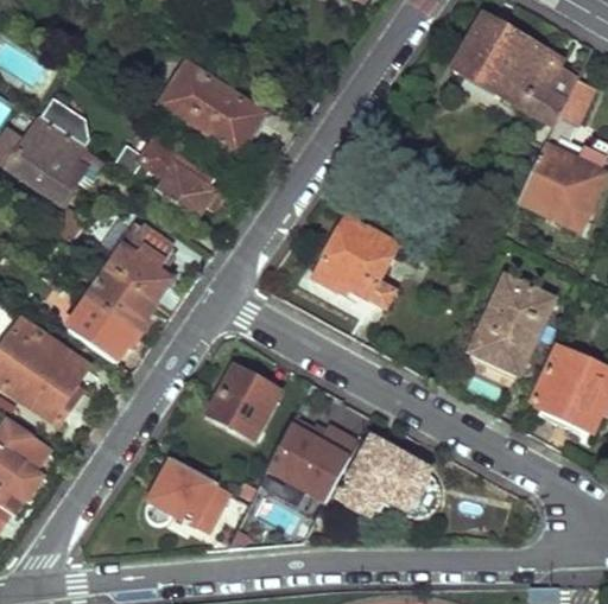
[(483,20),(454,72),(555,126),(576,78),(557,69),(561,62),(483,20)]
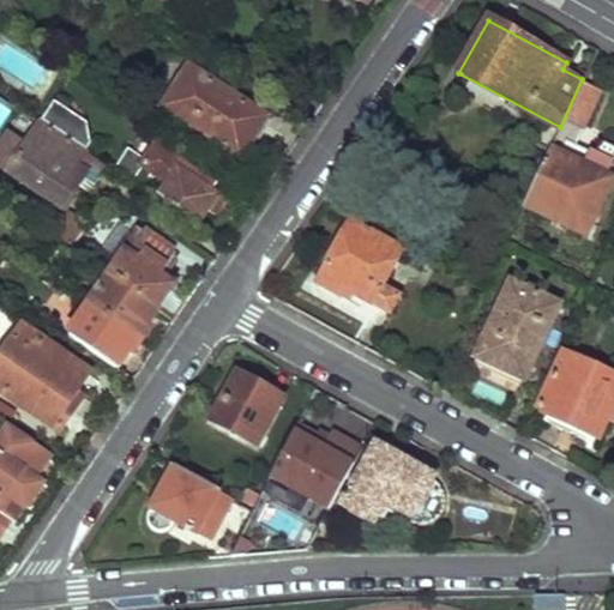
[(191,66),(164,107),(241,156),(268,114),(191,66)]
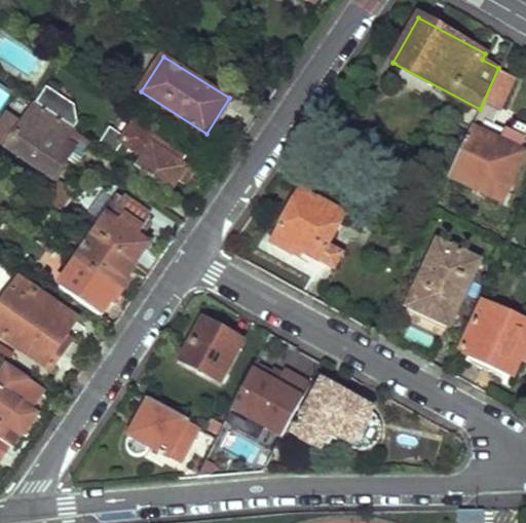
[(472,125),(449,174),(473,185),(475,179),(504,192),(523,152),(479,132),(484,123),(492,127),(515,77),(498,68),(480,109),(479,110),(472,125)]
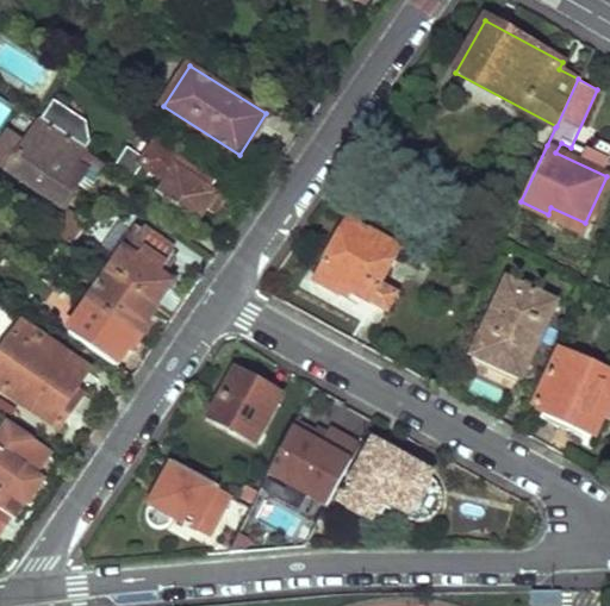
[(0,97),(0,125),(12,102),(0,97)]
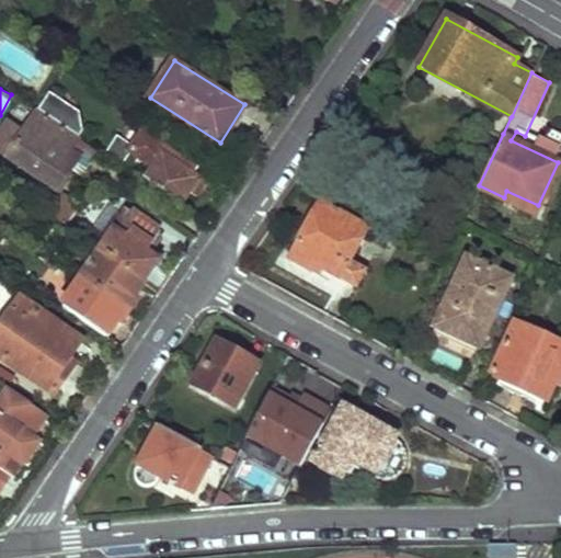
[(48,90),(36,109),(42,113),(77,136),(83,125),(82,111),(48,90)]
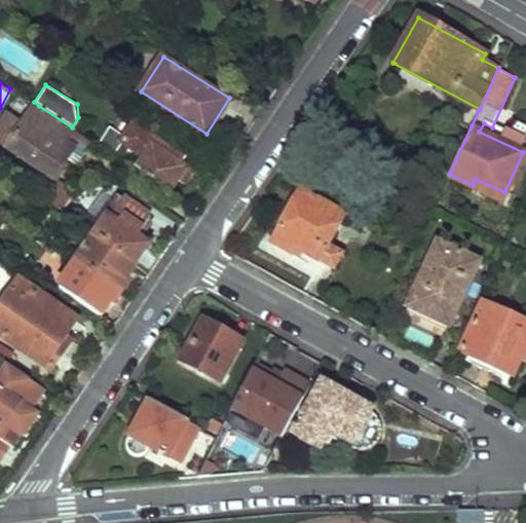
[(72,127),(39,106),(34,102),(31,107),(22,120),(11,114),(5,115),(0,122),(0,137),(8,143),(53,173),(67,152),(59,147),(72,127)]
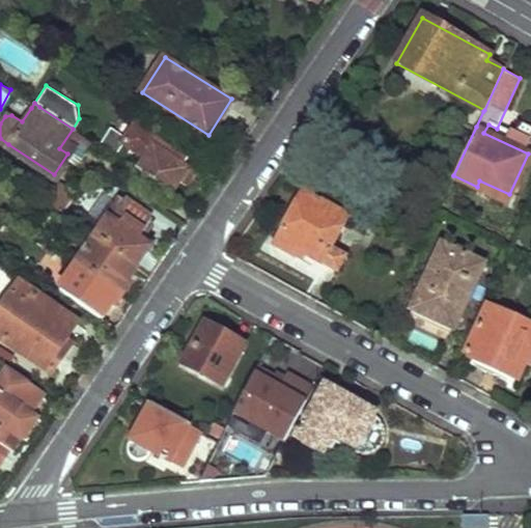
[(131,123),(122,136),(109,127),(96,144),(137,170),(138,168),(171,189),(177,179),(189,162),(131,123)]
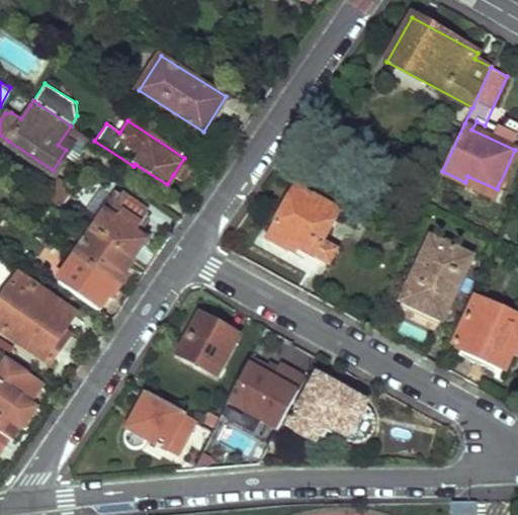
[(184,158),(173,175),(178,178),(189,161),(184,158)]
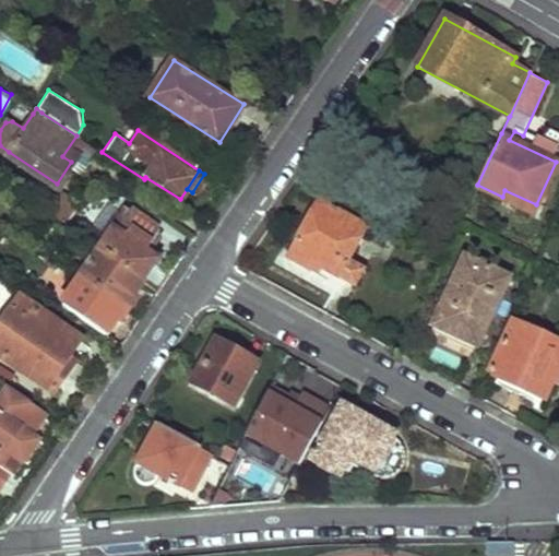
[(62,190),(46,214),(55,221),(63,226),(80,201),(62,190)]
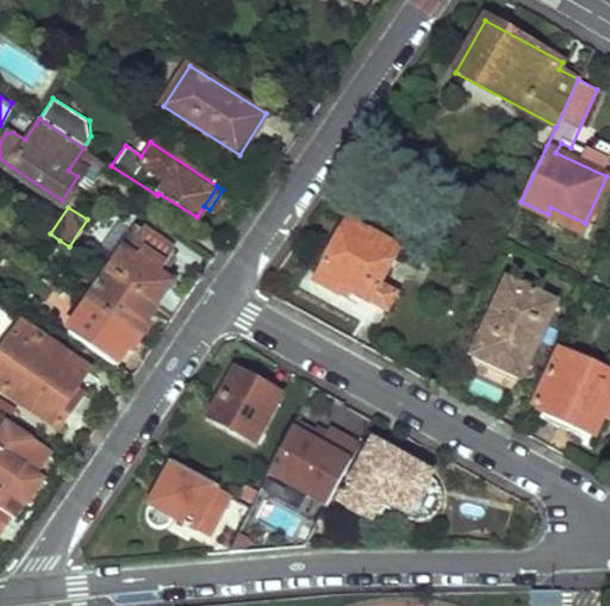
[(347,220),(311,277),(335,292),(340,285),(384,310),(394,292),(377,281),(397,250),(347,220)]
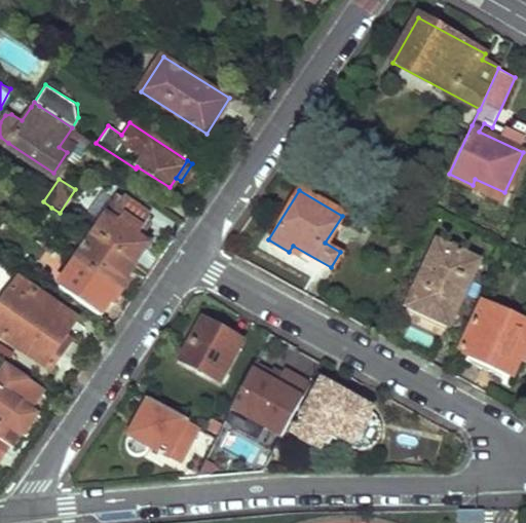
[(148,216),(120,195),(105,218),(92,235),(111,248),(133,262),(145,244),(134,236),(137,231),(148,216)]
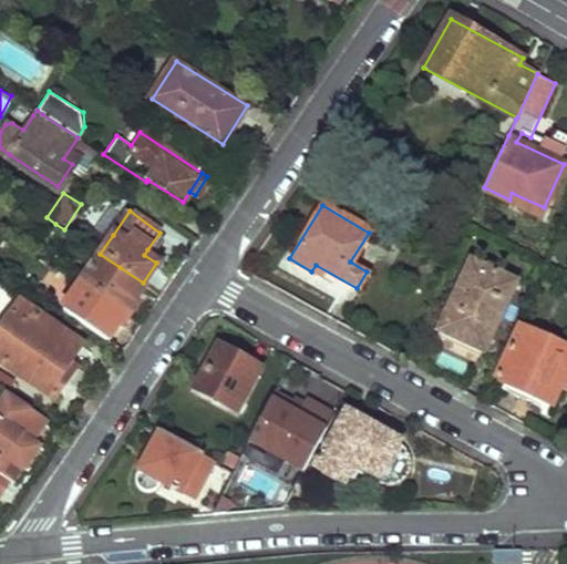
[(521,276),(468,252),(433,329),(485,354),(521,276)]
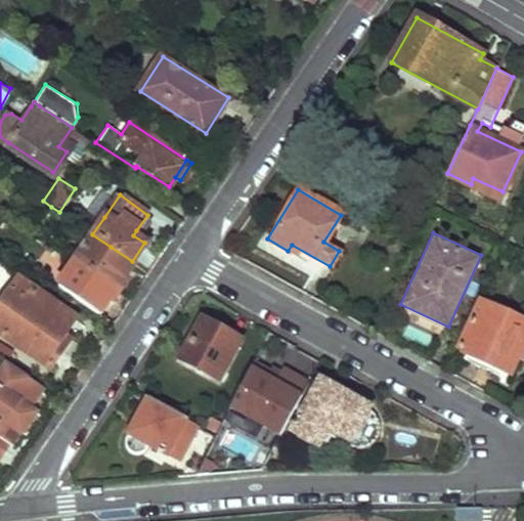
[(92,234),(76,258),(86,265),(119,288),(126,276),(122,275),(132,261),(111,247),(92,234)]
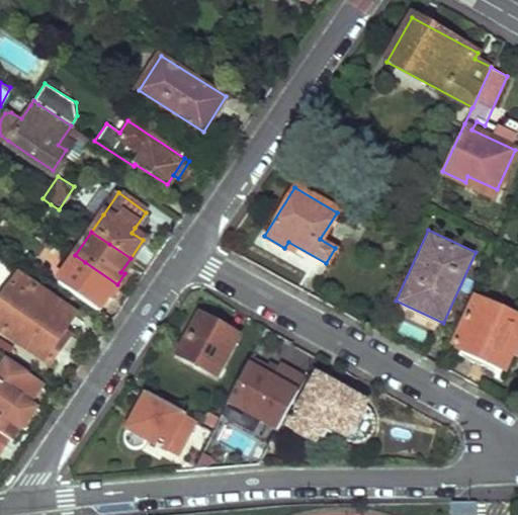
[(75,255),(57,281),(88,304),(96,310),(104,294),(109,297),(117,284),(85,262),(75,255)]
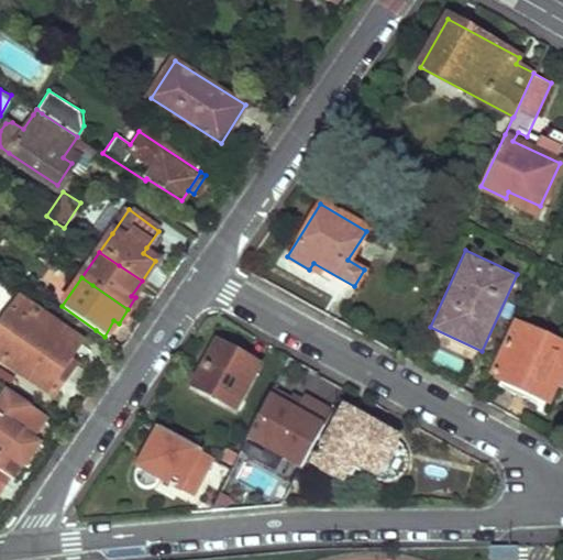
[(18,292),(0,317),(0,363),(53,401),(79,362),(73,357),(86,338),(18,292)]
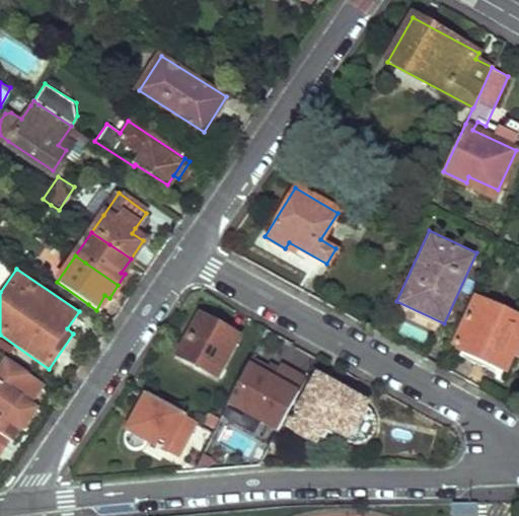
[(518,311),(473,292),(449,347),(507,373),(515,356),(518,357),(518,311)]
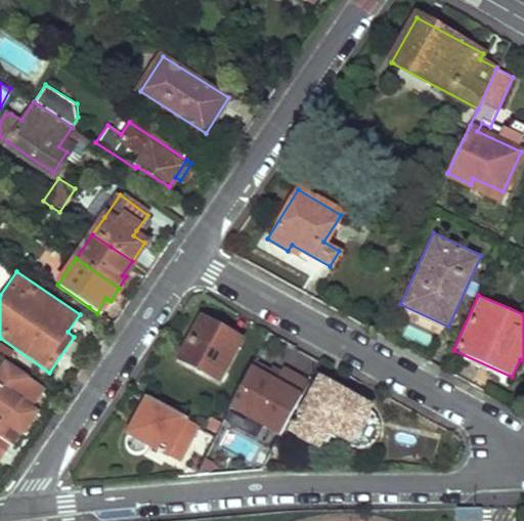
[(200,311),(174,358),(220,383),(246,336),(200,311)]
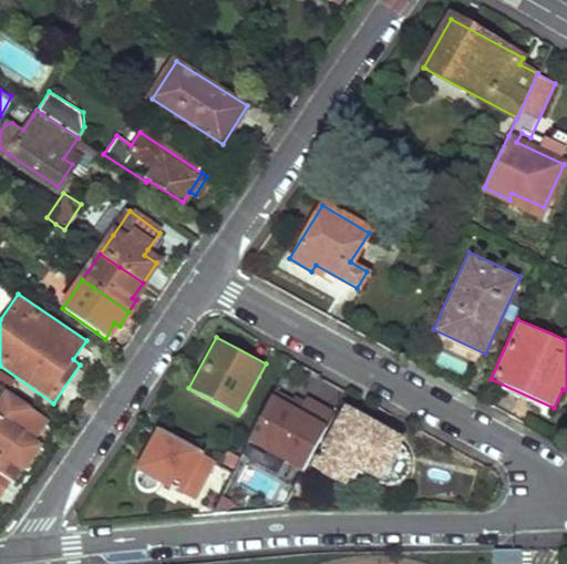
[(246,440),(302,471),(336,410),(307,393),(302,402),(276,388),(246,440)]
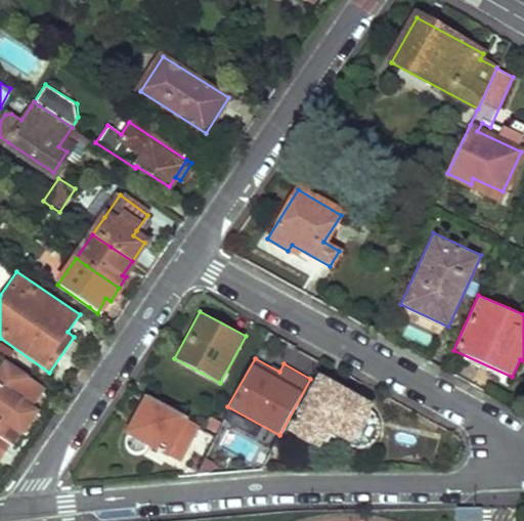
[(40,388),(5,364),(0,372),(0,453),(8,442),(13,445),(35,410),(29,406),(40,388)]
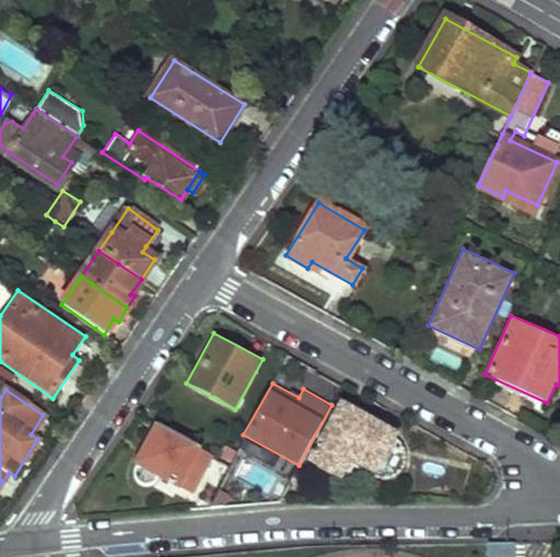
[(340,399),(305,461),(343,483),(353,466),(374,476),(378,477),(386,477),(393,476),(398,472),(401,467),(405,461),(406,454),(405,448),(401,442),(397,438),(399,432),(340,399)]
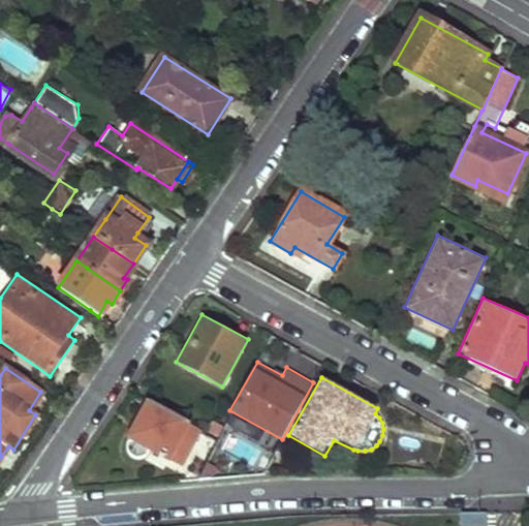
[(125,439),(125,444),(125,450),(126,453),(129,456),(133,458),(136,458),(141,458),(144,457),(147,455),(151,450),(166,459),(168,455),(180,461),(199,427),(197,426),(148,400),(125,439)]
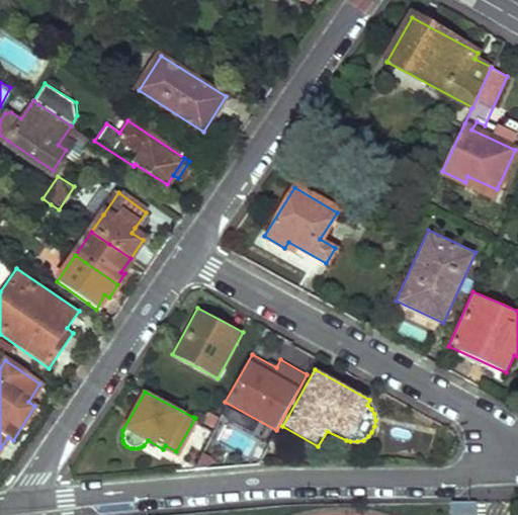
[(477,514),(479,501),(452,501),(452,514),(477,514)]
